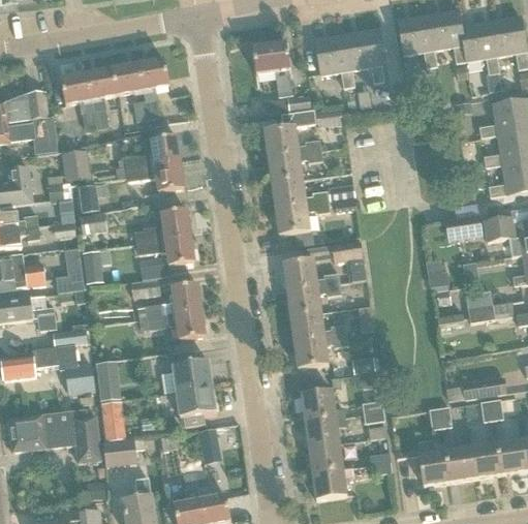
[(466,61),(461,26),(458,9),(428,14),(434,50),(453,47),(456,62),(466,61)]
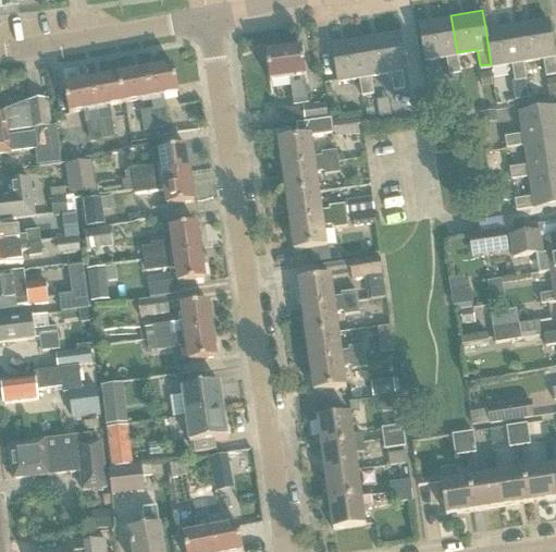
[(459,69),(457,52),(451,15),(418,21),(424,58),(445,53),(448,71),(459,69)]
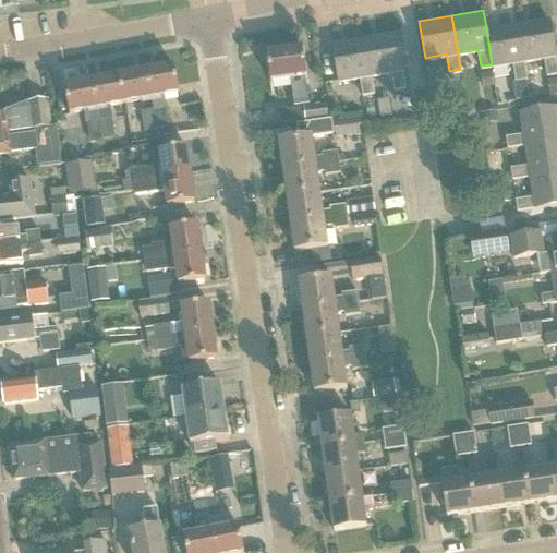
[(548,16),(517,22),(523,59),(543,56),(546,72),(556,70),(556,69),(555,53),(548,16)]
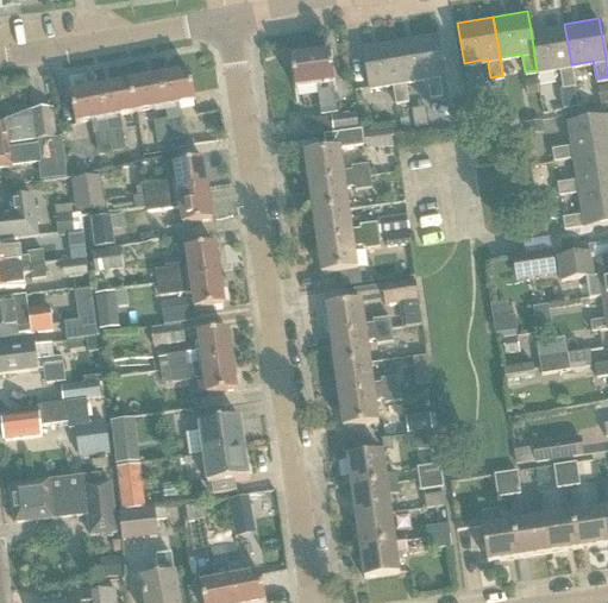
[(571,64),(564,24),(531,30),(537,70),(559,66),(562,85),(574,82),(571,64)]
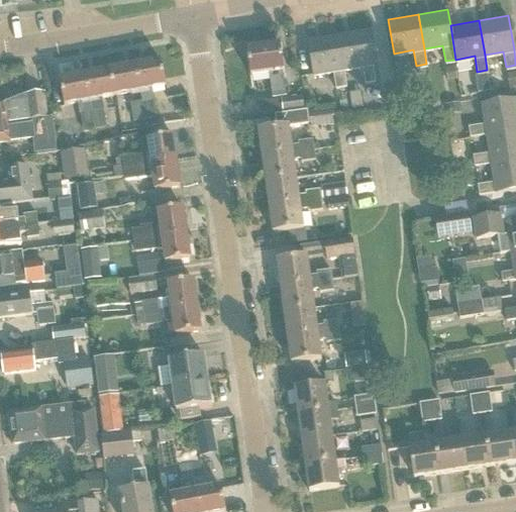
[(366,28),(336,33),(342,68),(362,65),(364,80),(375,79),(366,28)]
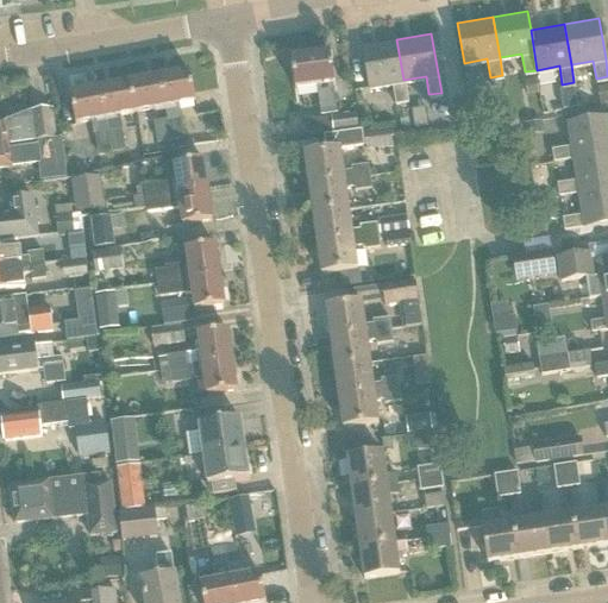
[(406,99),(403,80),(396,39),(362,45),(369,86),(392,82),(395,100),(406,99)]
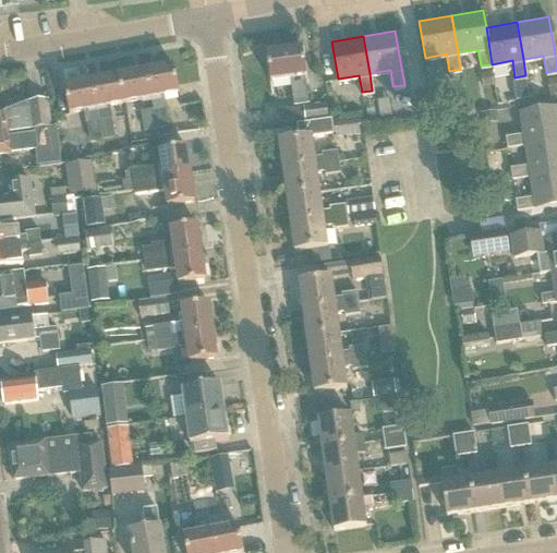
[(265,48),(269,77),(289,74),(292,93),(293,101),(307,99),(306,91),(304,72),(305,72),(301,44),(265,48)]
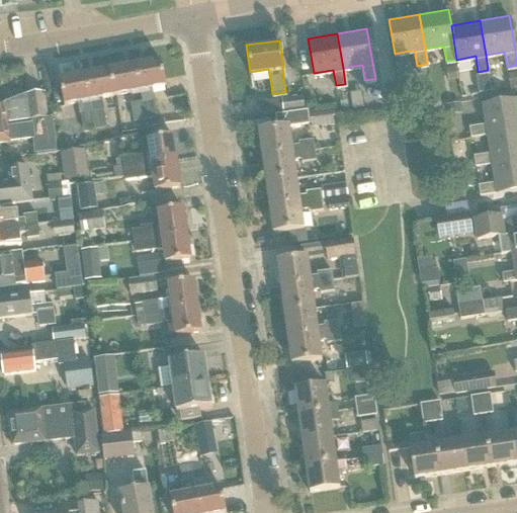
[(142,99),(145,114),(147,114),(149,122),(164,119),(162,109),(155,110),(150,85),(165,82),(160,57),(135,62),(140,87),(142,99)]
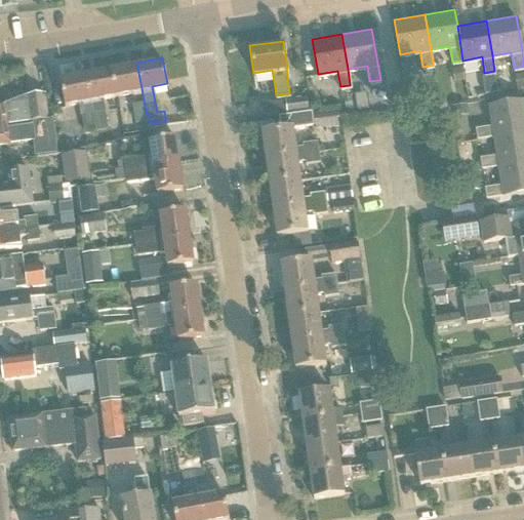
[(116,93),(142,88),(136,63),(111,68),(116,93)]
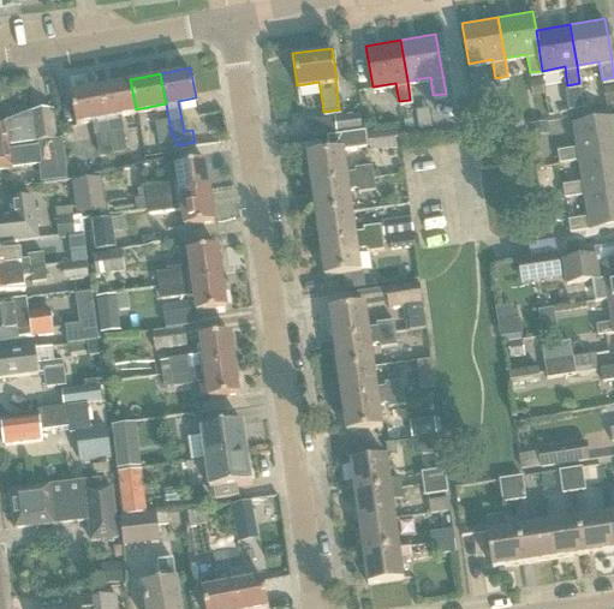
[(136,109),(130,79),(100,85),(112,149),(125,147),(119,113),(136,109)]
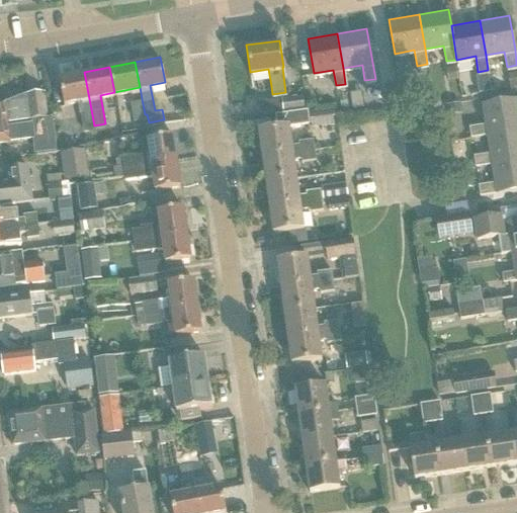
[(84,127),(94,125),(84,72),(59,77),(64,102),(78,99),(84,127)]
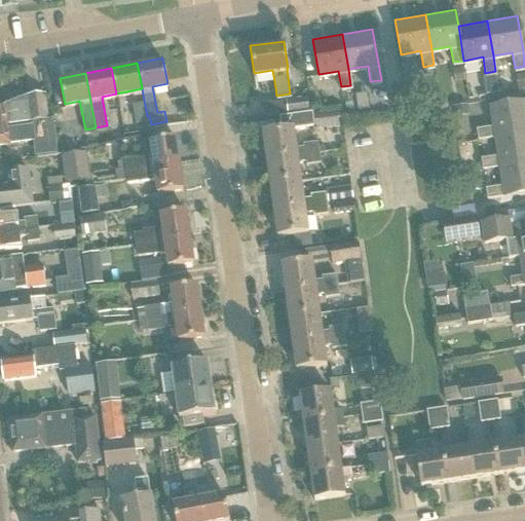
[(407,101),(419,99),(417,82),(405,83),(407,101)]
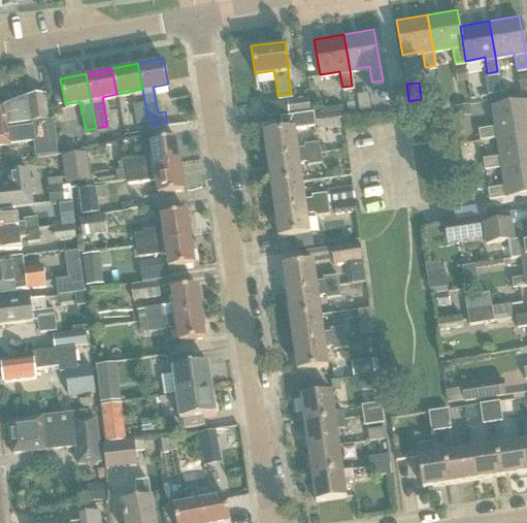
[(0,121),(6,121),(47,116),(44,91),(25,93),(4,101),(0,101),(0,121)]
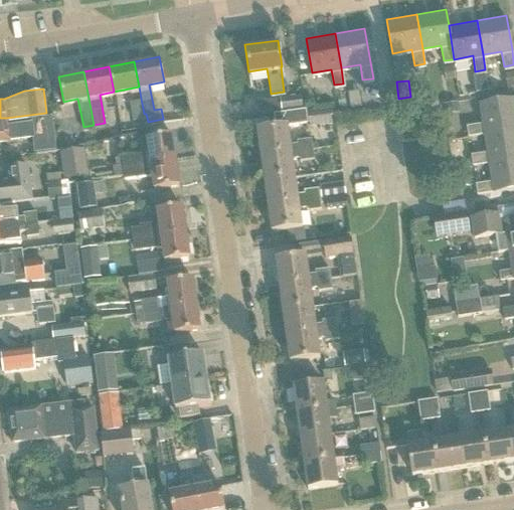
[(303,106),(301,92),(279,95),(281,108),(303,106)]
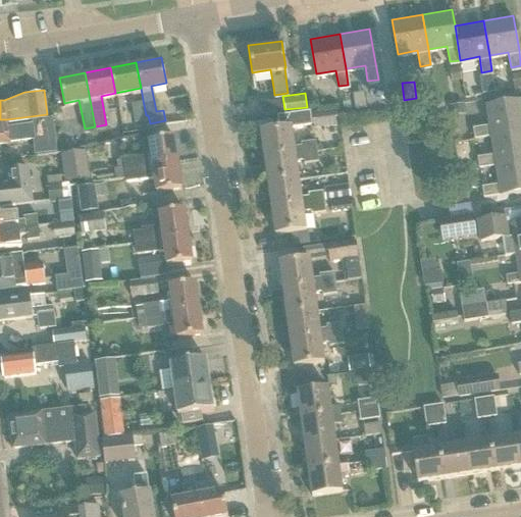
[(490,133),(520,126),(520,104),(520,97),(485,102),(488,122),(472,124),(474,135),(490,133)]
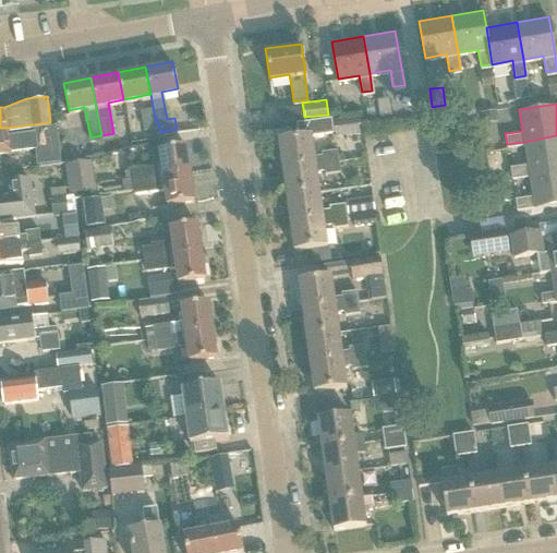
[(144,125),(156,123),(153,107),(141,109),(144,125)]
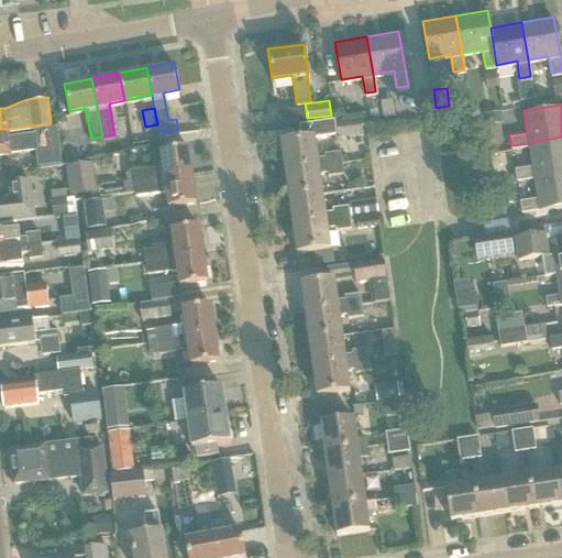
[(360,116),(335,118),(338,134),(361,131),(360,116)]
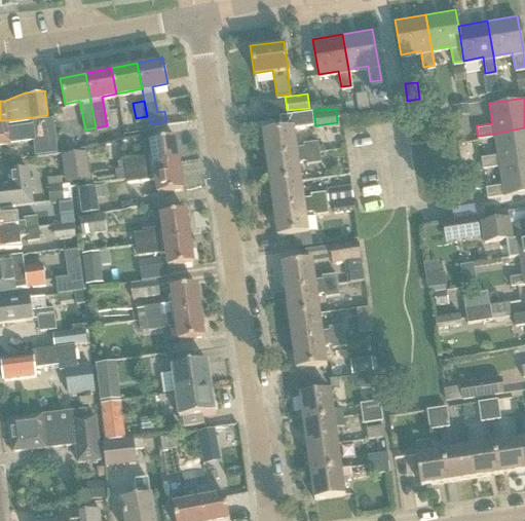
[(6,120),(0,120),(0,141),(34,137),(32,121),(7,124),(6,120)]
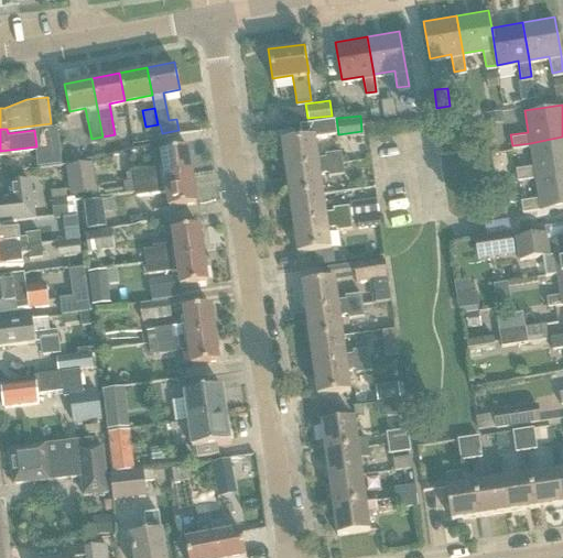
[(285,166),(342,159),(339,149),(324,151),(324,152),(316,153),(314,134),(281,139),(285,166)]
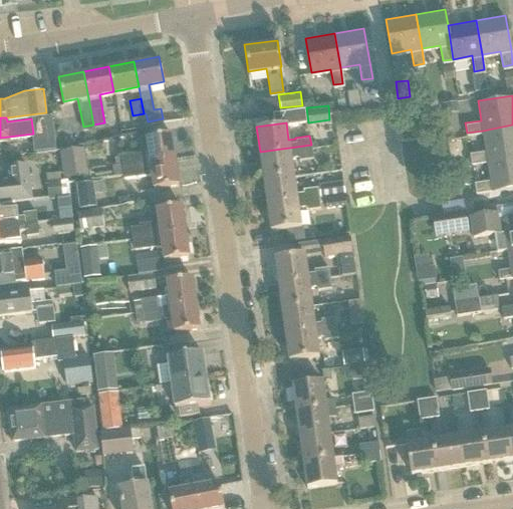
[(512,155),(512,124),(483,131),(485,149),(470,152),(471,162),(487,160),(512,155)]
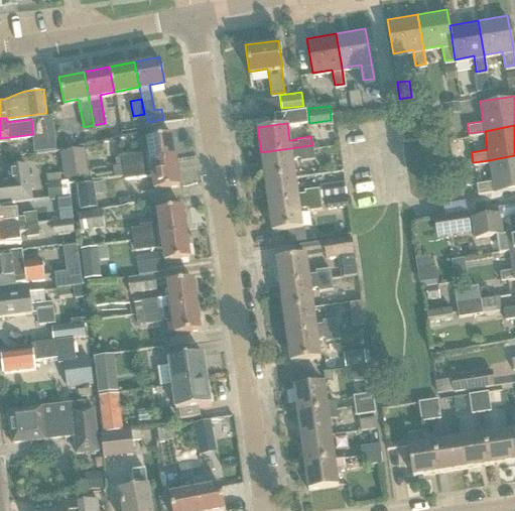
[(123,165),(175,157),(171,132),(146,135),(149,152),(137,154),(137,152),(121,154),(123,165)]
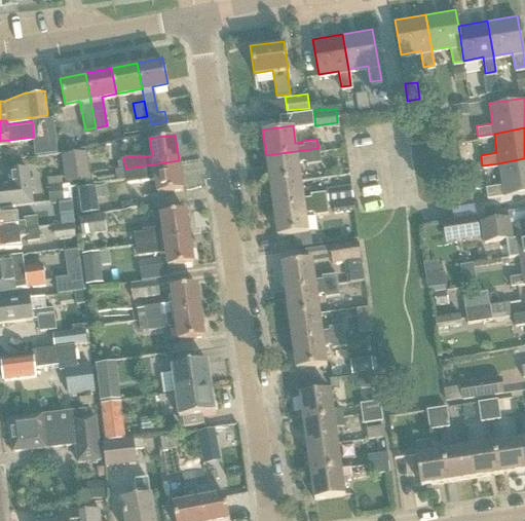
[(53,149),(51,136),(31,138),(33,151),(53,149)]
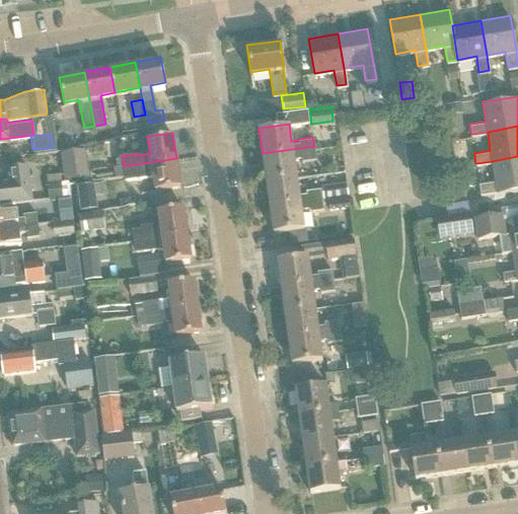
[(314,146),(263,153),(266,178),(296,174),(293,156),(301,155),(302,159),(315,157),(314,146)]
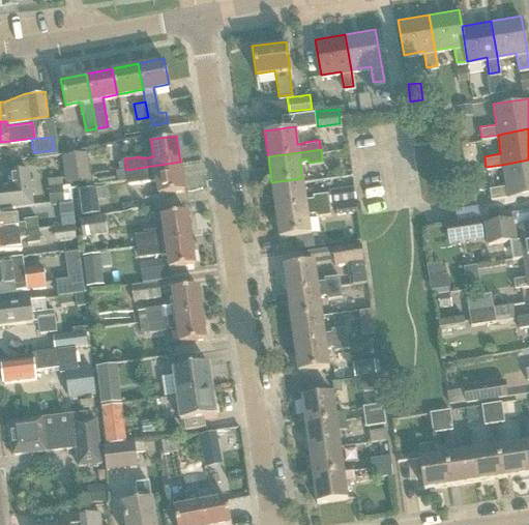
[(83,150),(60,153),(64,179),(86,176),(83,150)]
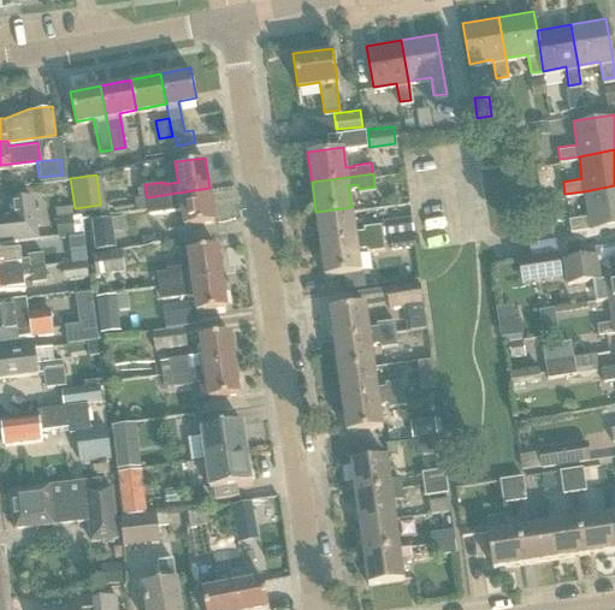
[(614,221),(614,185),(584,191),(587,213),(568,217),(571,229),(614,221)]
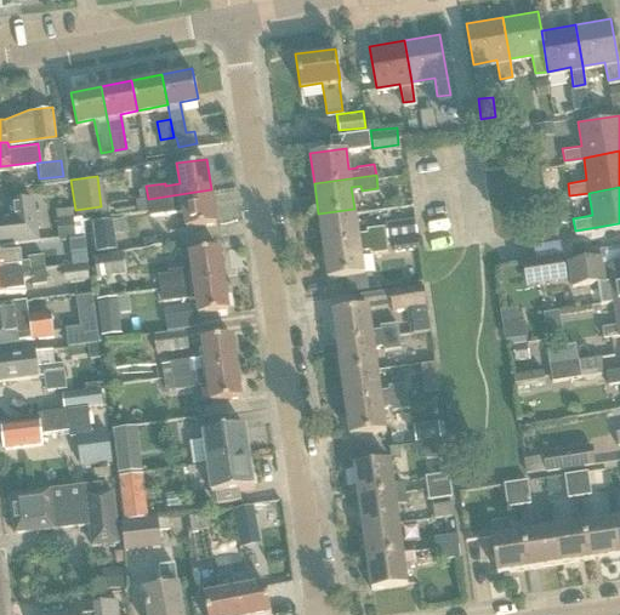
[(211,189),(148,199),(149,212),(183,208),(186,226),(215,221),(211,189)]
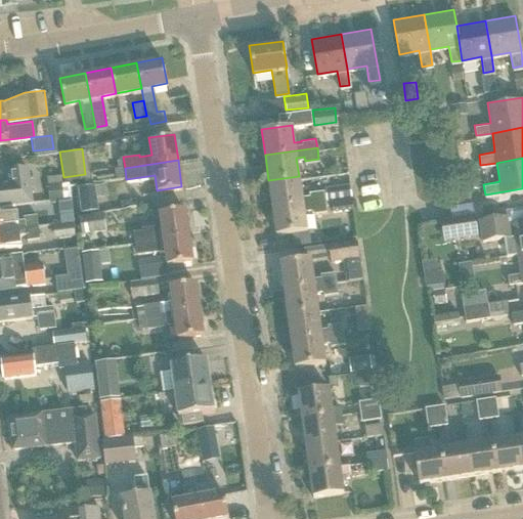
[(28,166),(8,168),(10,182),(0,183),(0,203),(32,200),(28,166)]
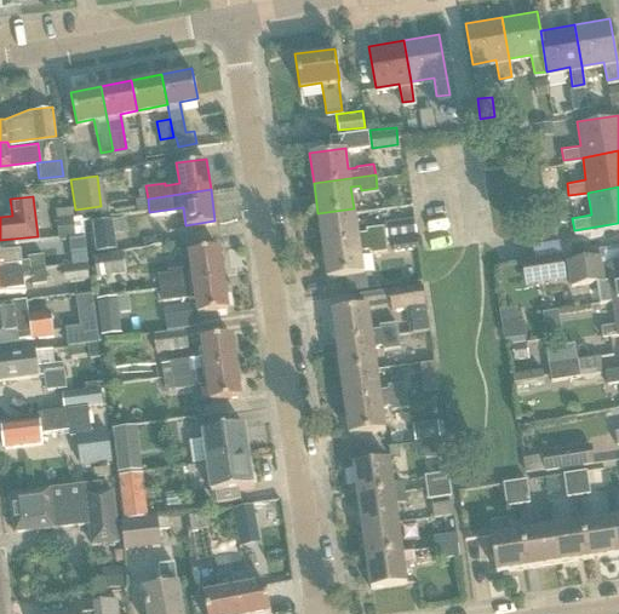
[(354,208),(317,213),(322,244),(384,235),(383,223),(365,225),(366,227),(356,229),(354,208)]
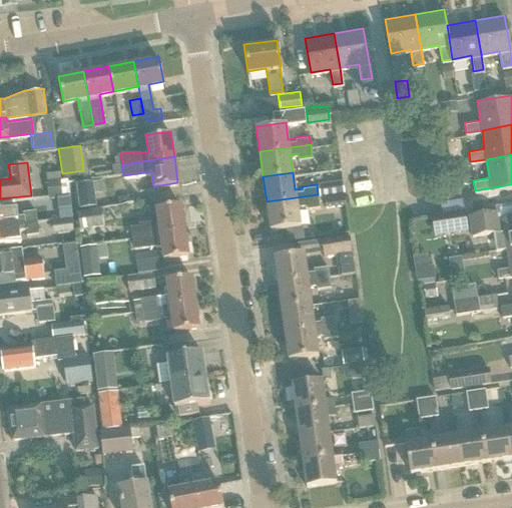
[(320,194),(344,191),(342,177),(318,180),(320,194)]
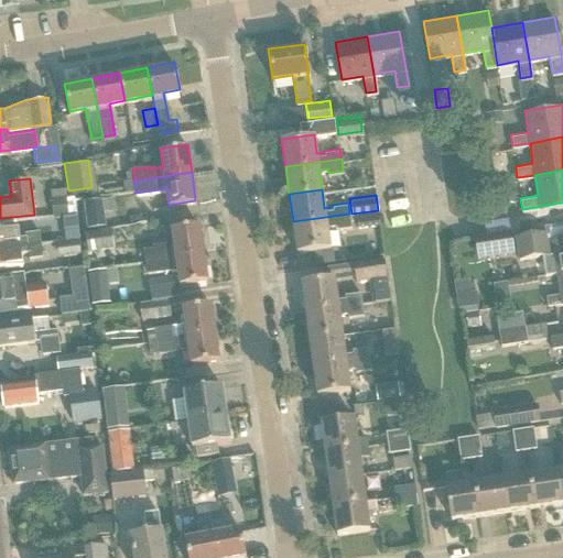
[(101,196),(83,198),(86,225),(105,222),(101,196)]
